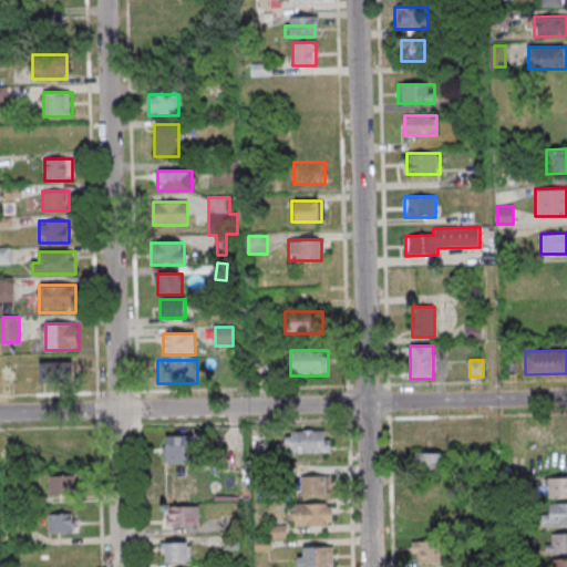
[(75,362),(40,362),(40,382),(75,382),(75,362)]
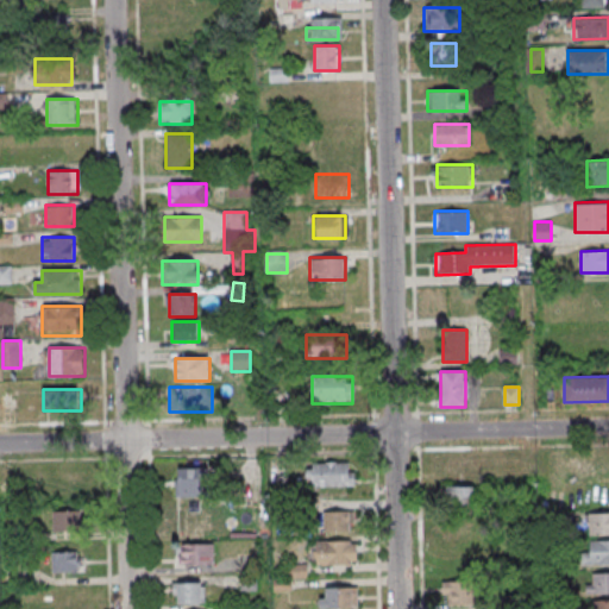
[(479,457),(446,457),(446,478),(479,478),(479,457)]
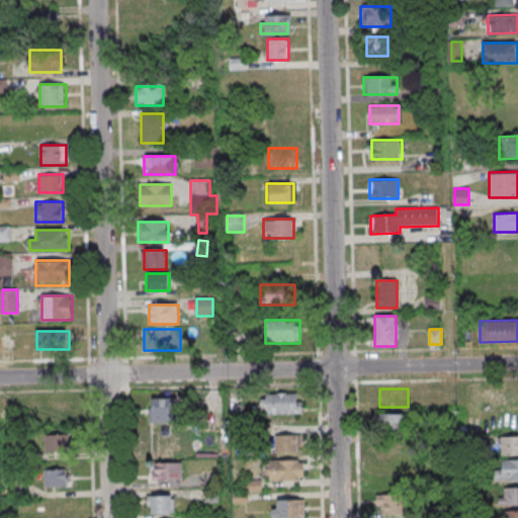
[(301,413),(301,393),(260,393),(260,413),(301,413)]
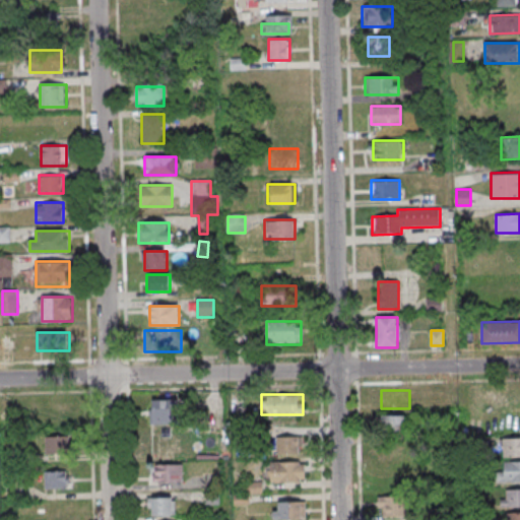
[(172,424),(172,399),(149,399),(149,424),(172,424)]
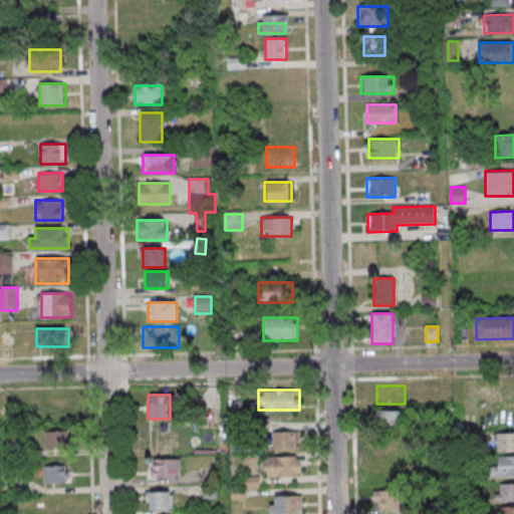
[(402,411),(377,411),(377,430),(402,430),(402,411)]
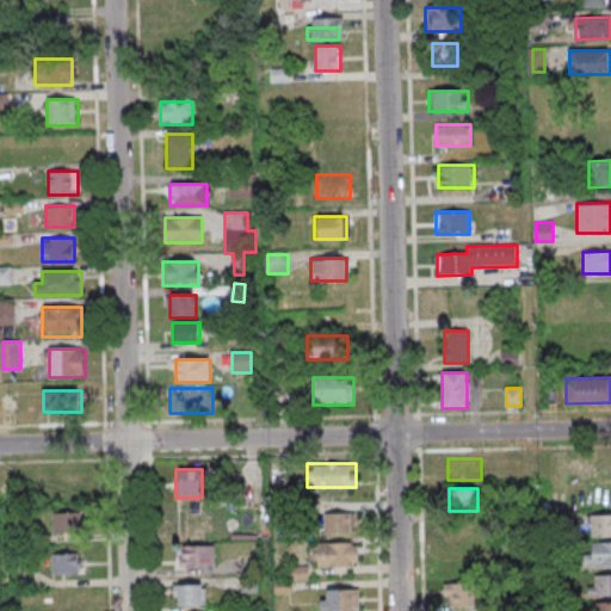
[(213,508),(173,508),(173,532),(213,532),(213,508)]
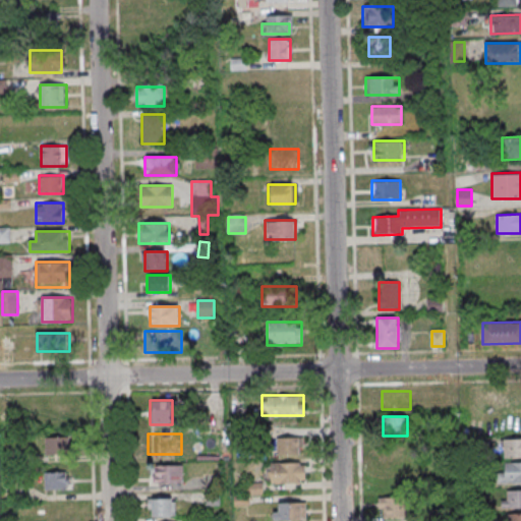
[(45,454),(71,454),(71,437),(45,437),(45,454)]
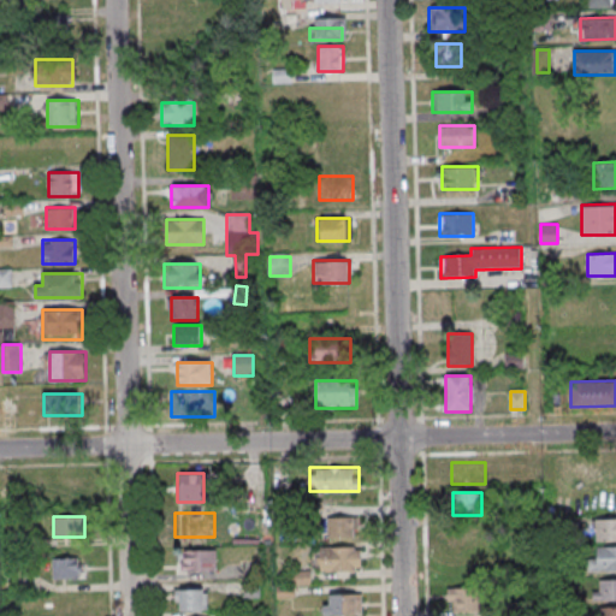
[(359,537),(359,516),(326,516),(326,537),(359,537)]
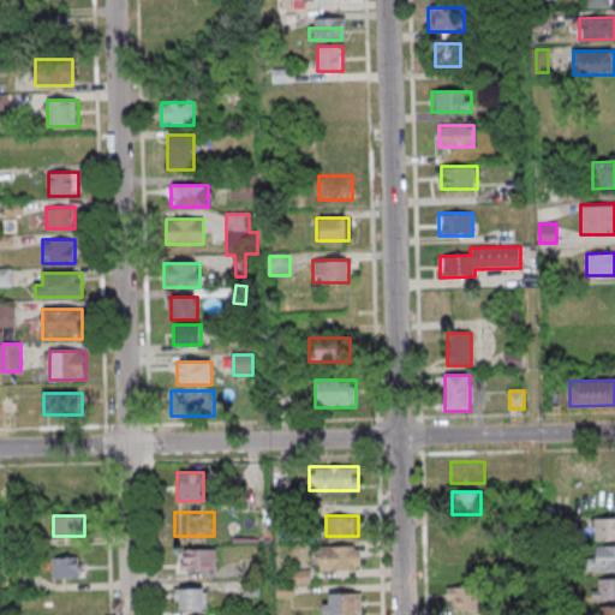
[(614,539),(614,518),(595,518),(595,541),(614,539)]
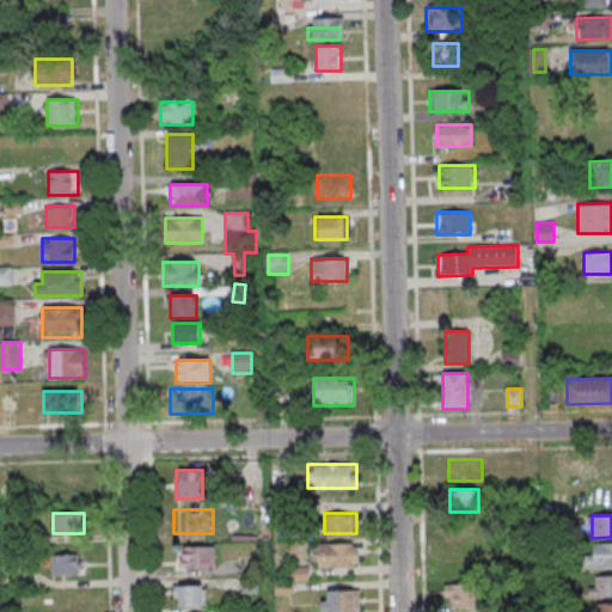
[(476,522),(441,522),(441,544),(476,544),(476,522)]
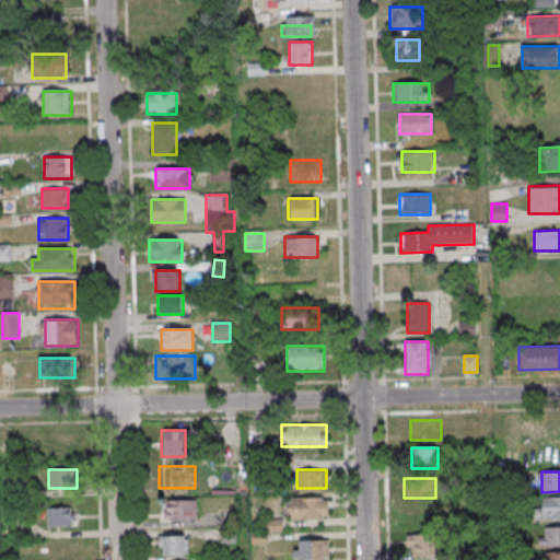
[(328,497),(288,497),(288,518),(328,518),(328,497)]
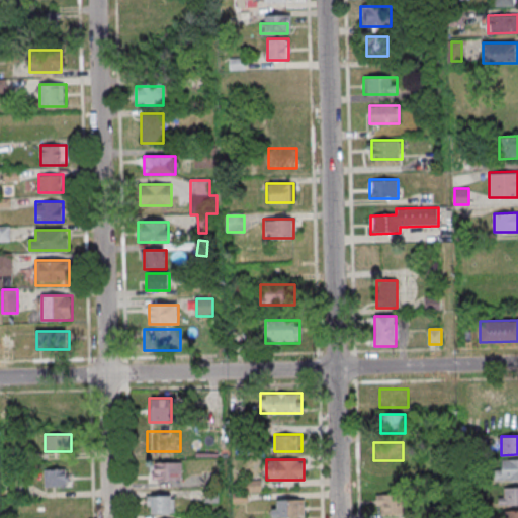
[(517,459),(502,459),(502,470),(496,470),(496,481),(517,480),(517,459)]
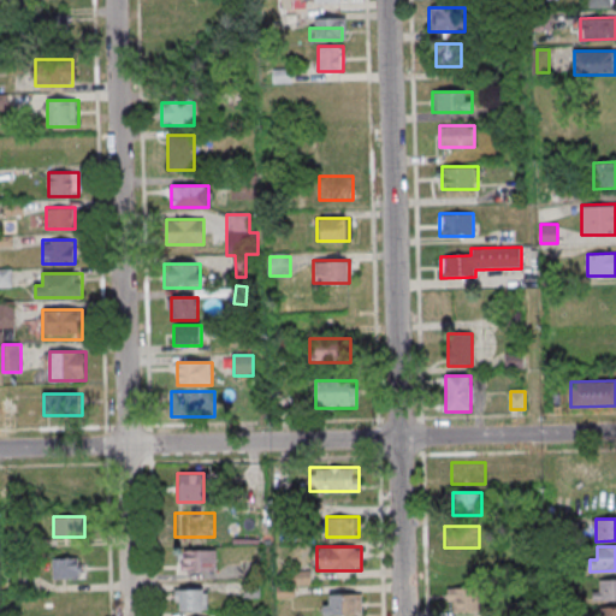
[(218,572),(218,550),(177,550),(177,572),(218,572)]
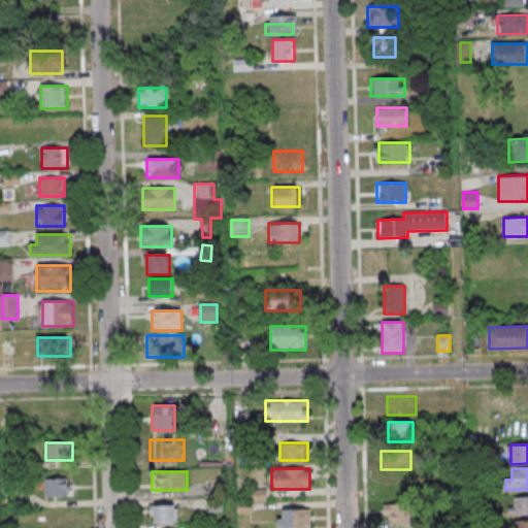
[(72,496),(72,477),(44,477),(44,496),(72,496)]
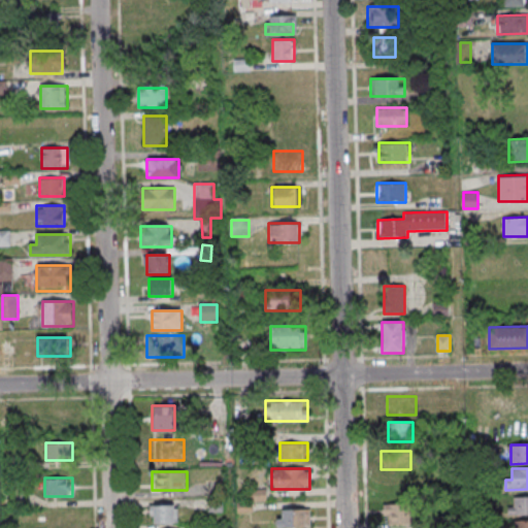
[(527,496),(514,496),(514,515),(527,514),(527,496)]
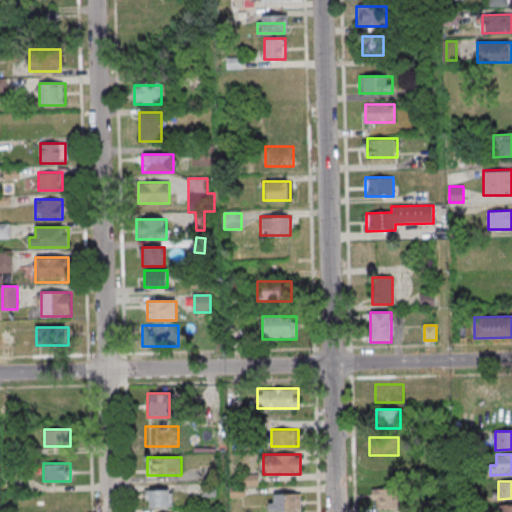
[(145,489),(145,508),(172,508),(172,489),(145,489)]
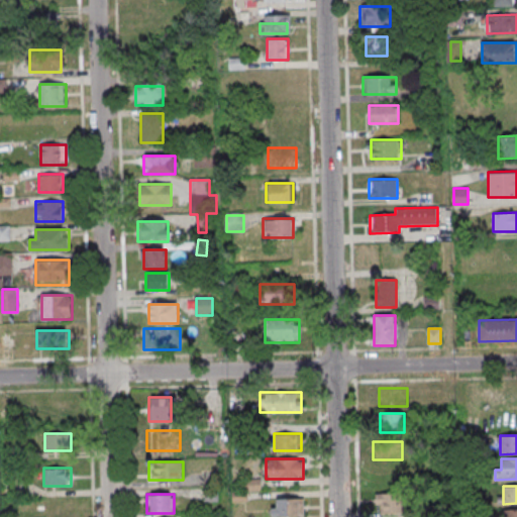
[(406,494),(376,494),(376,514),(406,514),(406,494)]
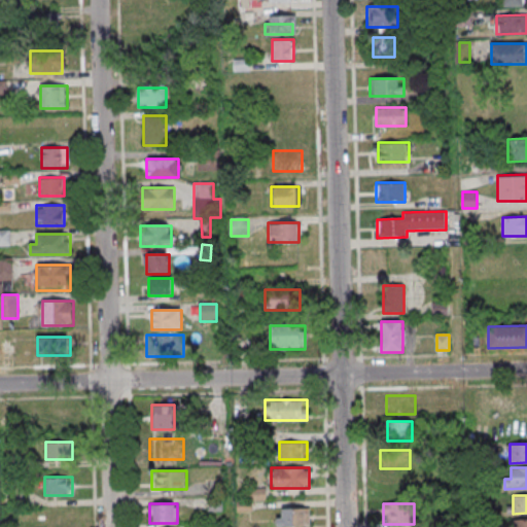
[(310,526),(310,507),(277,507),(277,526),(310,526)]
